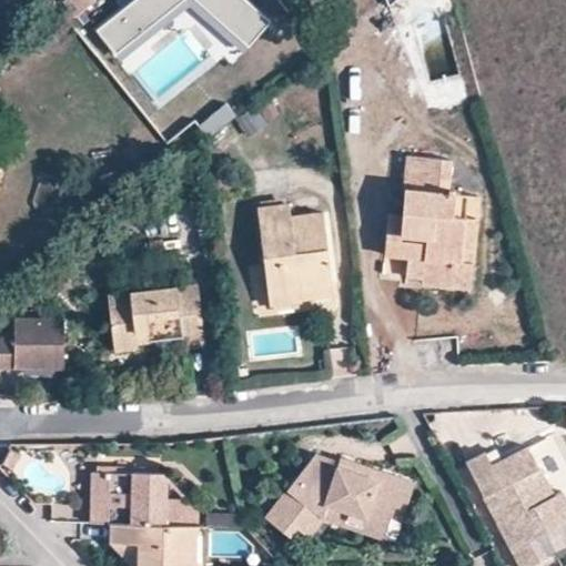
[(132,0),(95,34),(119,59),(183,0),(199,0),(243,48),(265,28),(239,0),(132,0)]
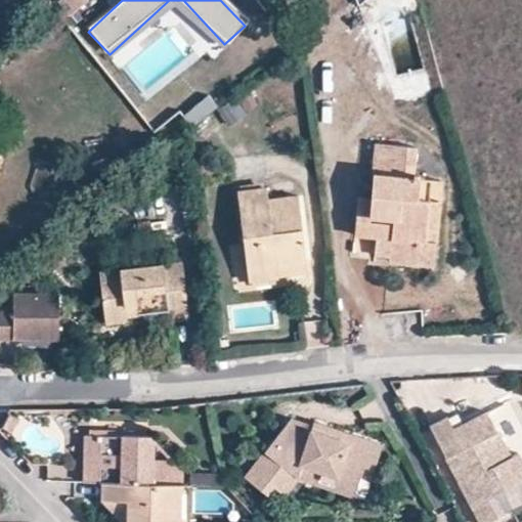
[(192,128),(219,112),(210,98),(183,115),(192,128)]
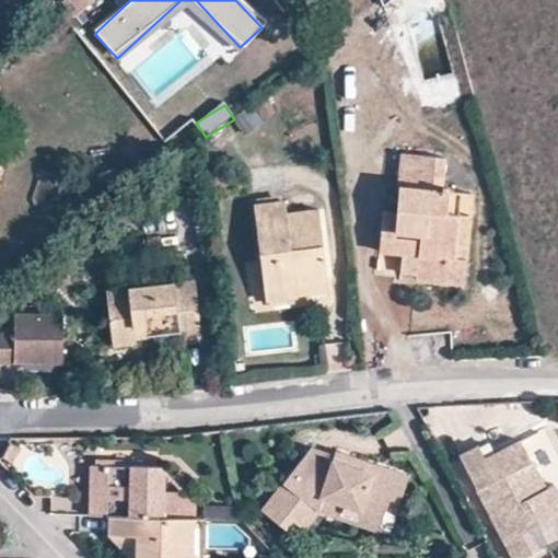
[(253,108),(234,117),(244,136),(262,127),(253,108)]
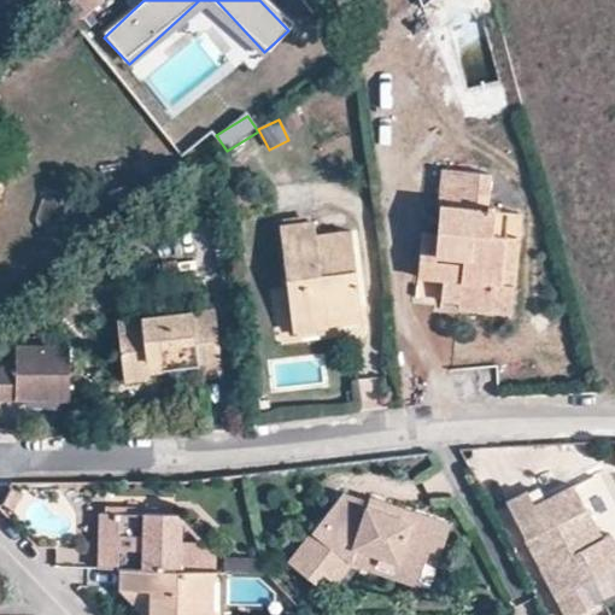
[(486,233),(487,210),(490,175),(449,170),(441,236),(422,234),(419,279),(420,279),(457,283),(461,285),(458,303),(458,304),(458,309),(493,314),(495,287),(502,288),(508,235),(486,233)]
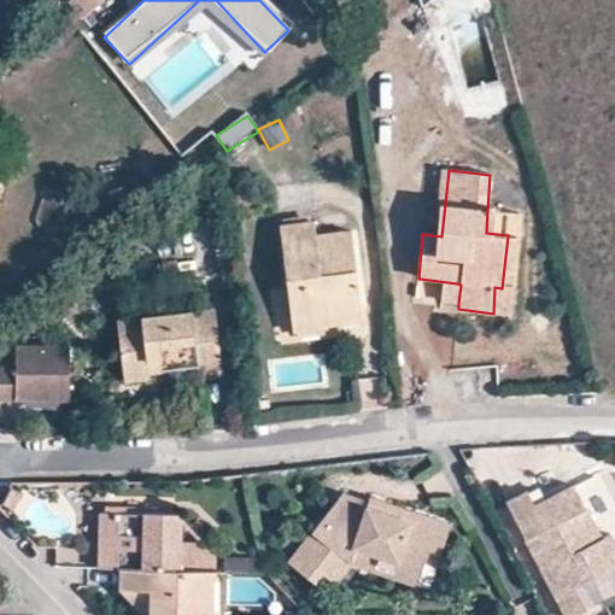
[(521,215),(487,210),(486,233),(508,235),(502,288),(495,287),(493,314),(510,314),(514,288),(521,215)]
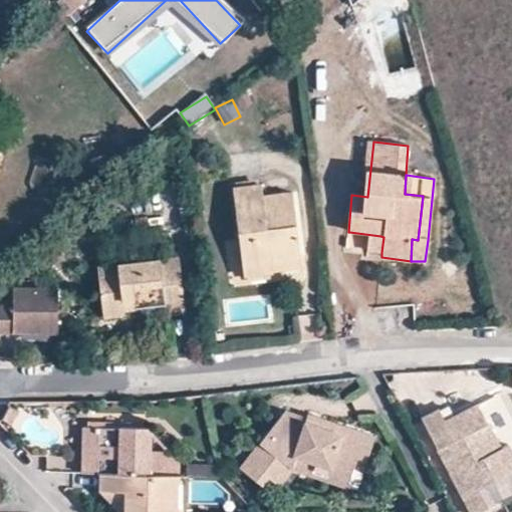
[(244,278),(273,273),(272,261),(273,261),(300,258),(293,195),(264,198),(262,186),(232,190),(244,278)]
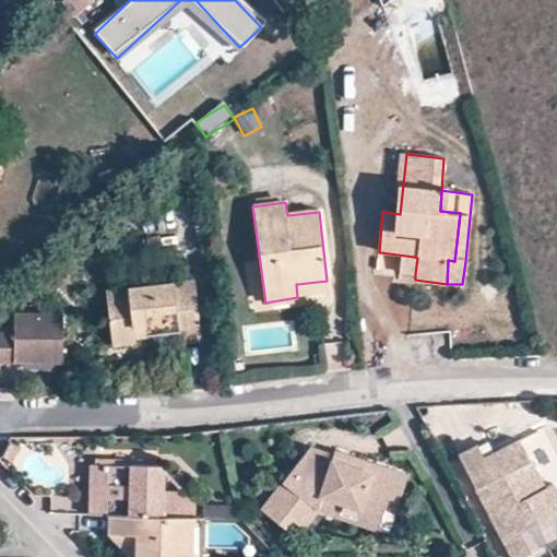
[(378,270),(415,275),(415,274),(417,258),(414,257),(380,252),(379,252),(377,270),(378,270)]
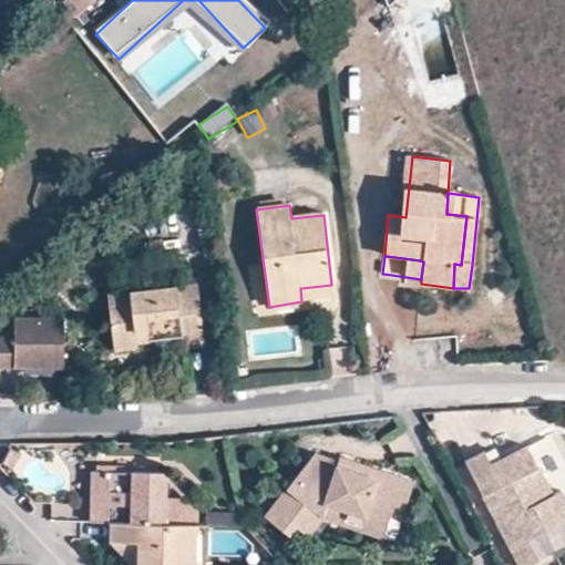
[(185,349),(206,346),(197,285),(106,297),(115,352),(140,349),(139,343),(183,338),(185,349)]
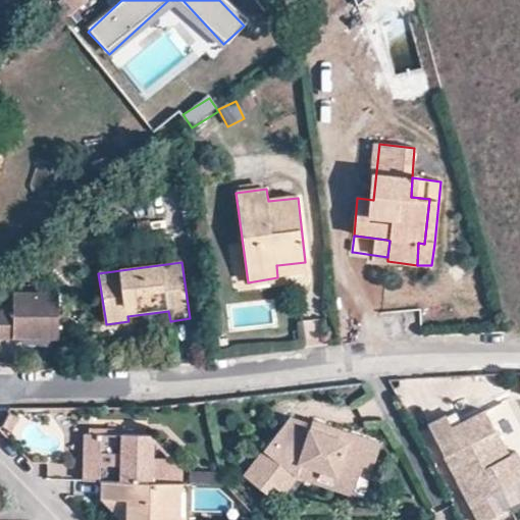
[(306,263),(305,262),(277,265),(276,265),(277,277),(278,277),(307,274),(306,263)]
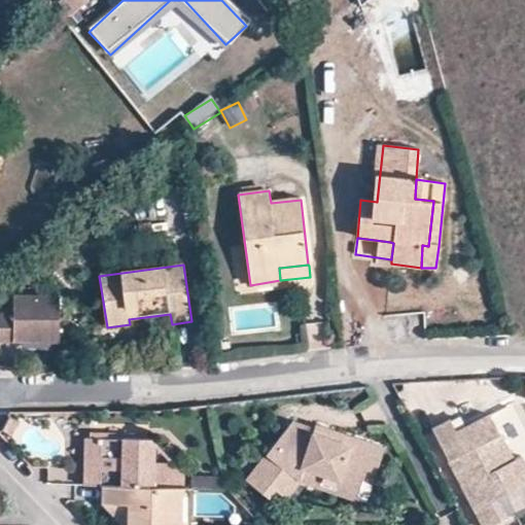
[(6,317),(0,316),(0,342),(54,343),(55,298),(7,296),(6,317)]
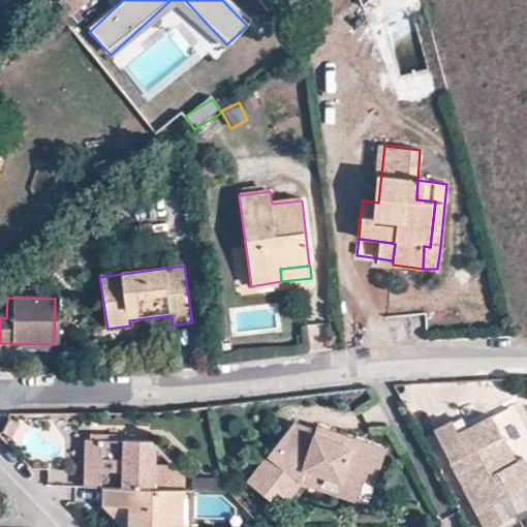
[(496,440),(503,437),(493,416),(459,433),(453,422),(435,430),(482,526),(492,526),(517,515),(508,495),(526,486),(526,459),(525,456),(515,461),(507,465),(496,440)]
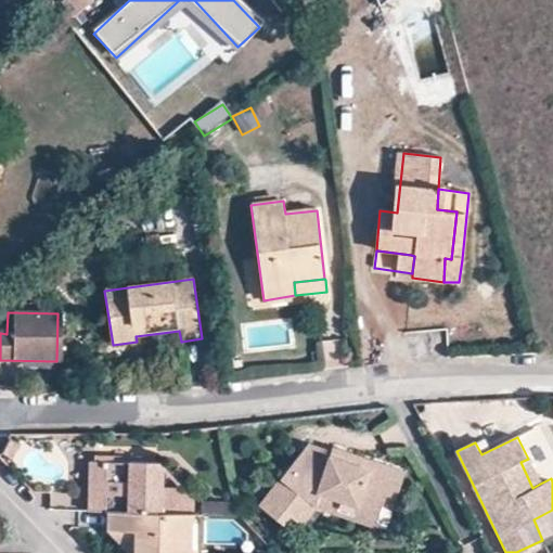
[(323,502),(382,518),(390,498),(399,500),(409,476),(356,458),(354,464),(334,458),(311,449),(260,508),(279,524),(287,516),(300,528),(312,514),(323,502)]
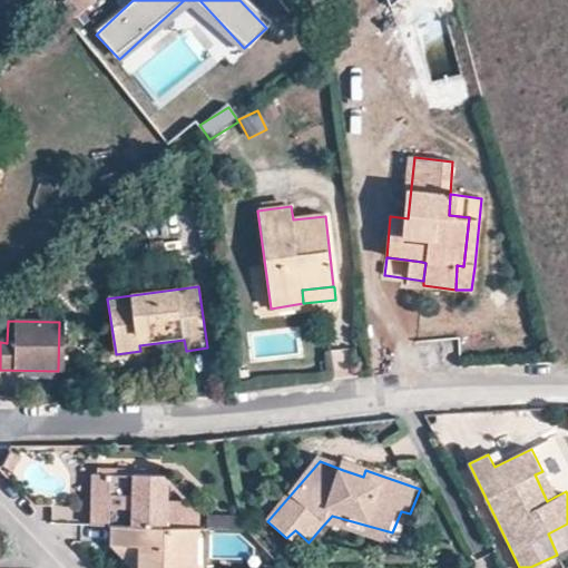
[(345,463),(343,470),(363,477),(365,470),(345,463)]
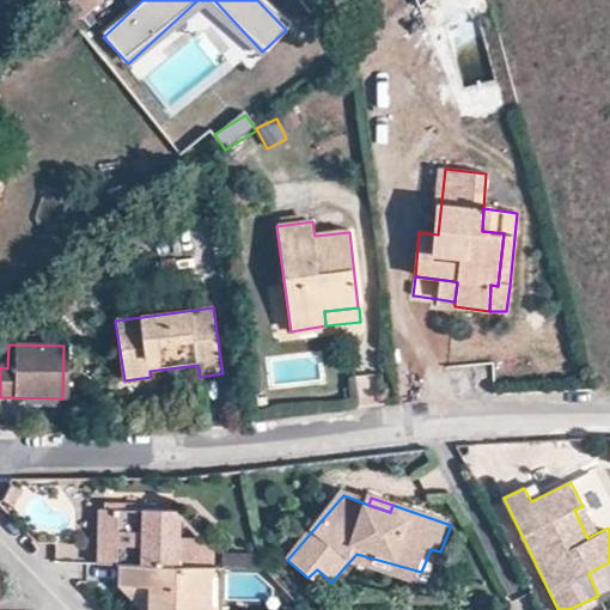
[(596,534),(583,506),(574,510),(587,538),(596,534)]
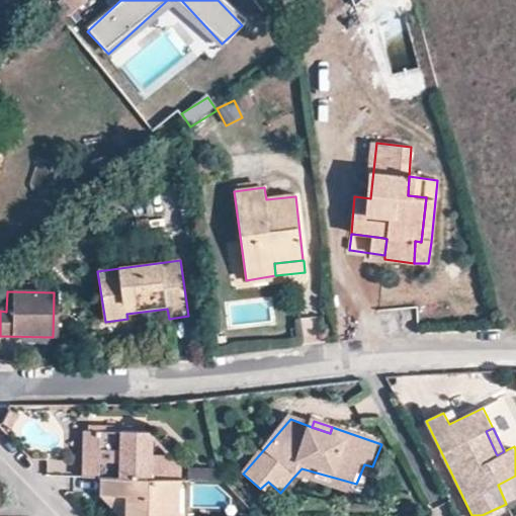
[(86,457),(86,479),(98,479),(172,480),(176,480),(175,462),(166,453),(150,453),(150,436),(144,430),(82,429),(81,457),(86,457)]
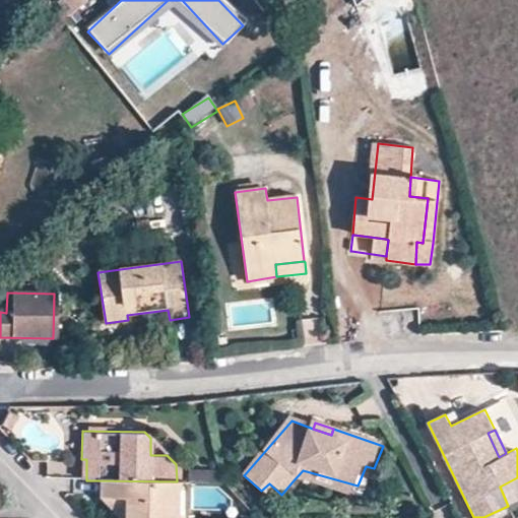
[(353,497),(358,486),(303,470),(293,481),(353,497)]
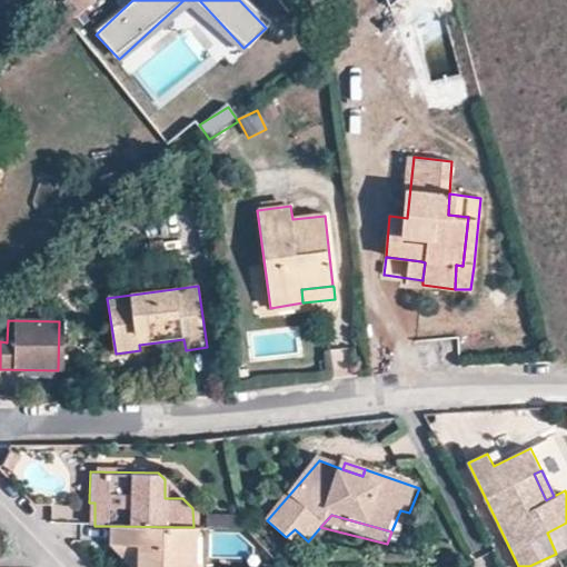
[(188,566),(189,527),(108,526),(108,544),(127,545),(137,545),(137,557),(137,566),(188,566)]
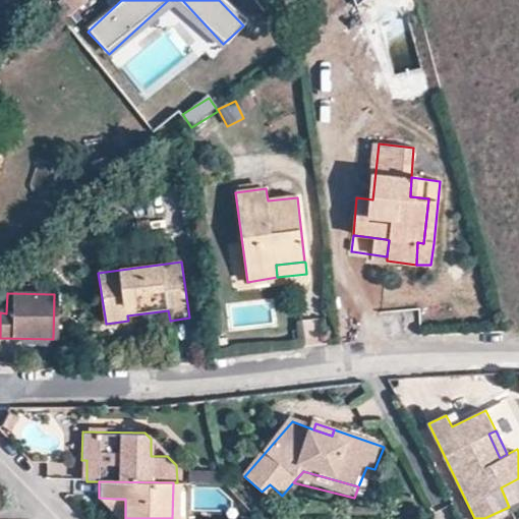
[(185,518),(185,482),(177,482),(173,482),(172,518),(185,518)]
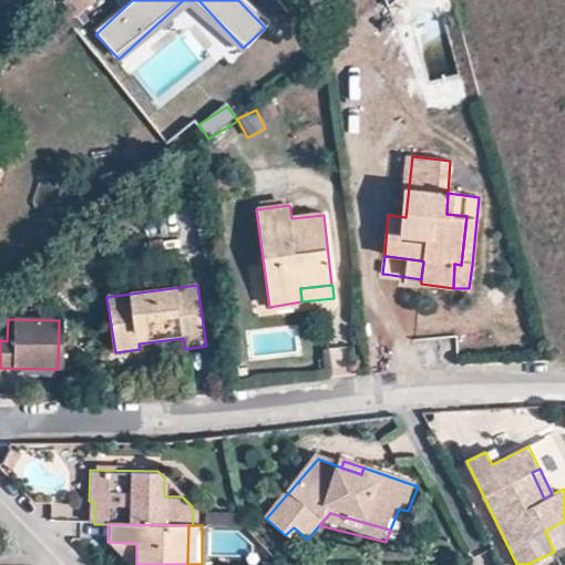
[(109,543),(130,564),(136,564),(136,555),(136,543),(126,543),(108,542),(109,543)]
